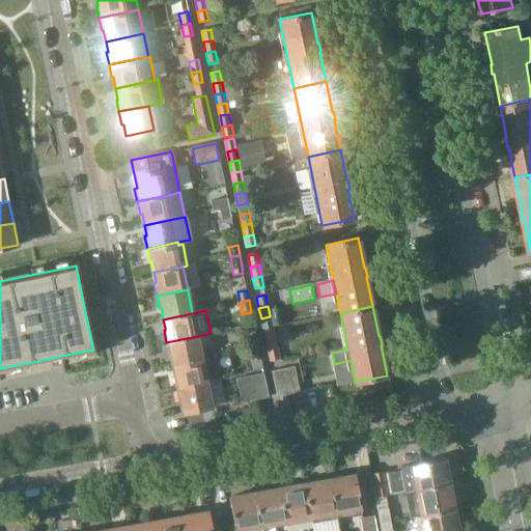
[(266,317),(261,318),(263,329),(272,328),(272,327),(270,316),(266,317)]
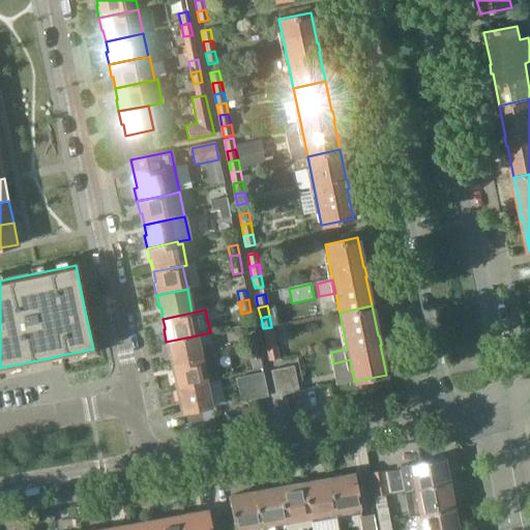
[(271,327),(263,328),(265,340),(274,337),(271,327)]
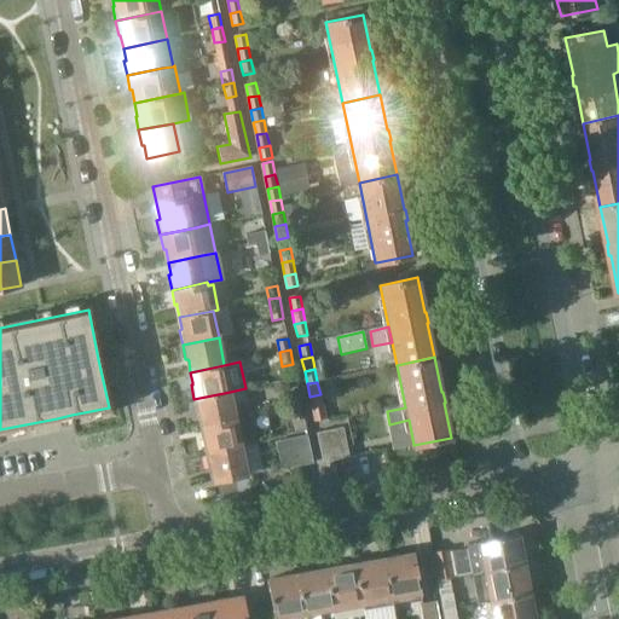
[(230,392),(194,399),(197,414),(200,414),(200,416),(202,426),(236,418),(252,415),(249,403),(232,405),(230,392)]
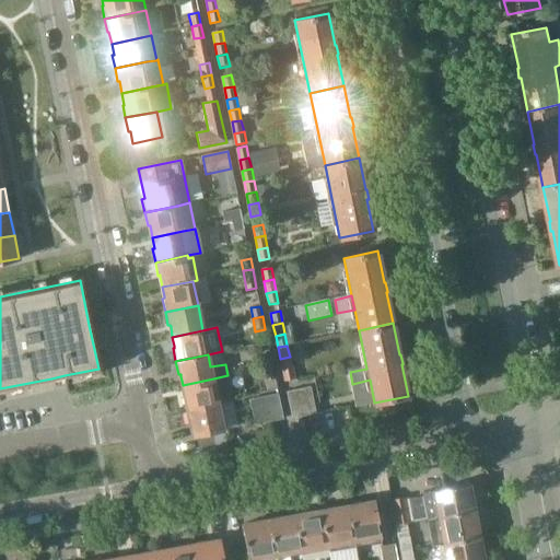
[(270,356),(258,359),(261,369),(272,366),(270,356)]
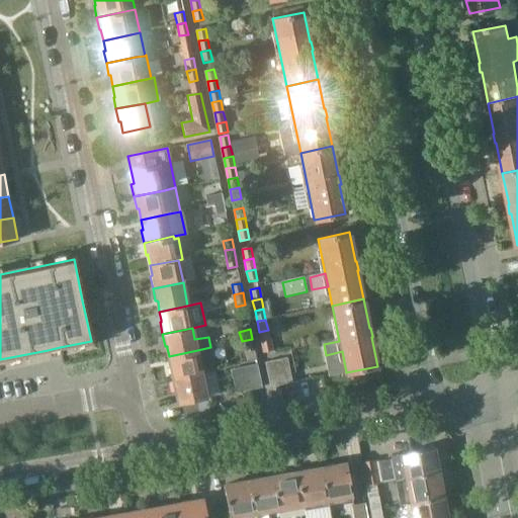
[(268,330),(259,332),(261,342),(270,341),(268,330)]
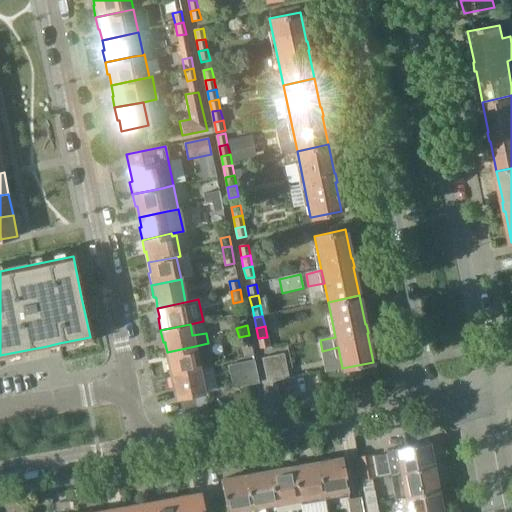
[(249,335),(239,337),(241,347),(251,345),(249,335)]
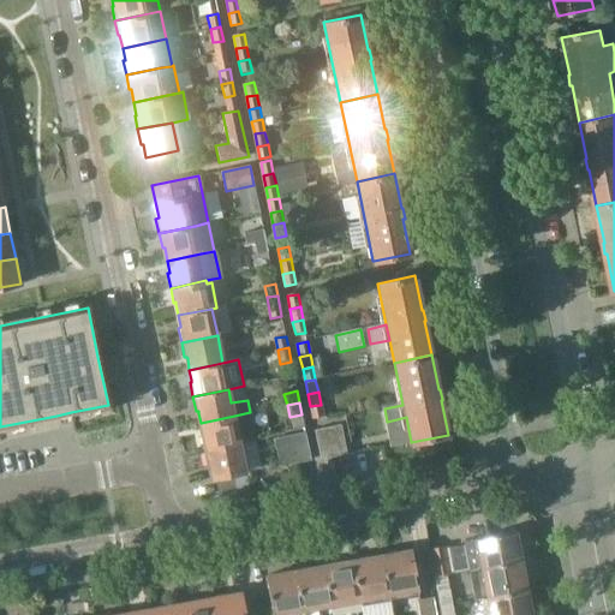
[(321,405),(310,406),(312,419),(323,417),(321,405)]
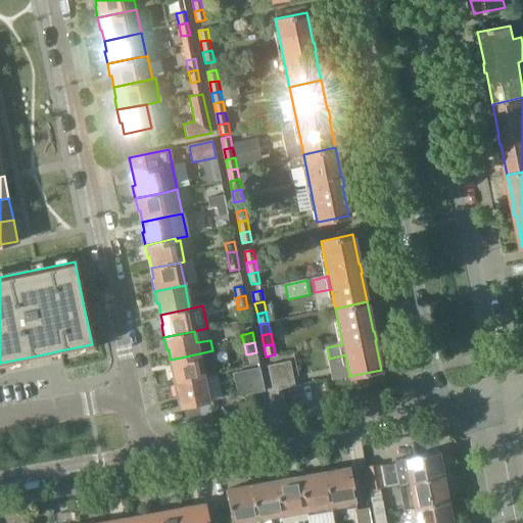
[(199,353),(171,360),(173,372),(171,372),(174,383),(203,376),(218,374),(212,350),(199,353)]
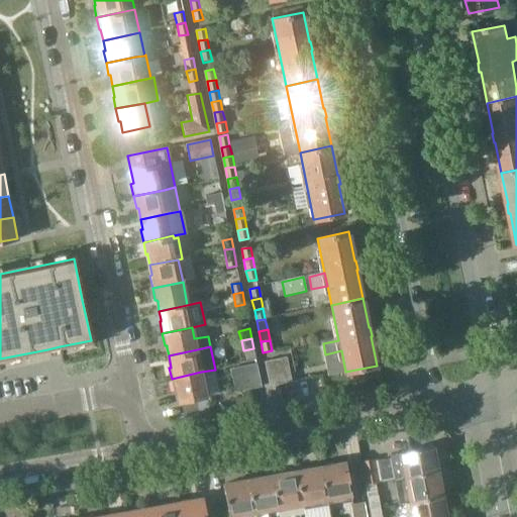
[(288,357),(280,358),(282,367),(289,366),(288,357)]
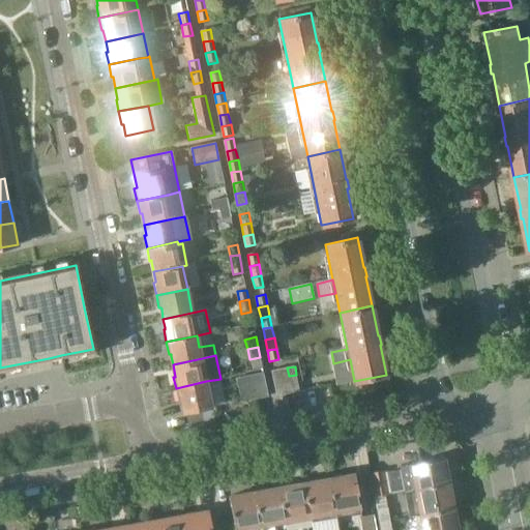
[(287,367),(271,371),(275,395),(292,392),(290,384),(290,380),(289,376),(287,367)]
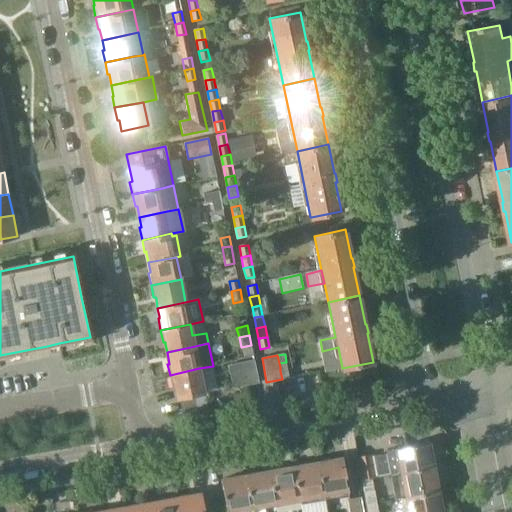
[(254,359),(242,362),(245,377),(246,385),(247,385),(259,383),(254,359)]
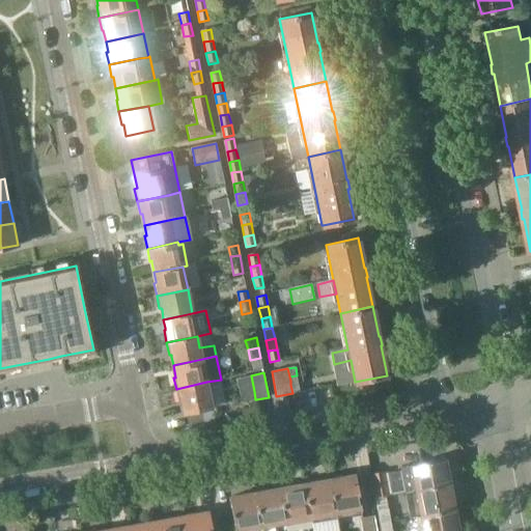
[(251,375),(236,378),(241,402),(246,401),(255,399),(254,391),(251,375)]
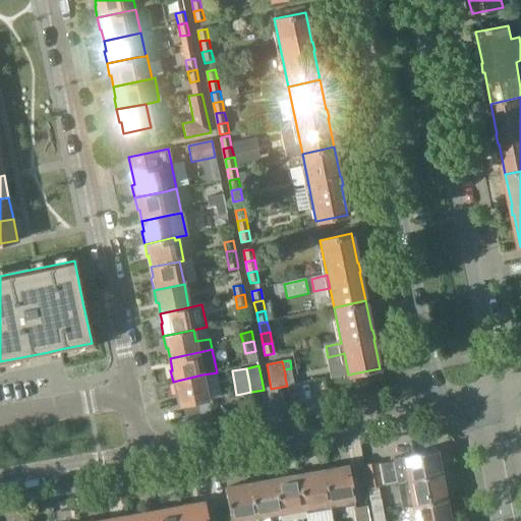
[(291,368),(284,369),(285,373),(285,378),(293,377),(292,372),(291,368)]
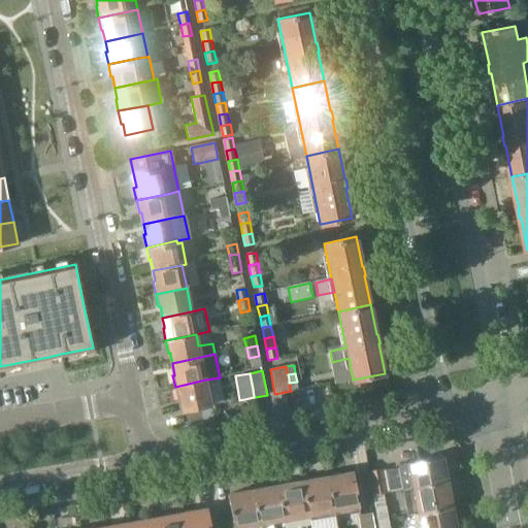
[(205,380),(175,387),(177,400),(179,399),(179,401),(182,411),(210,405),(205,380)]
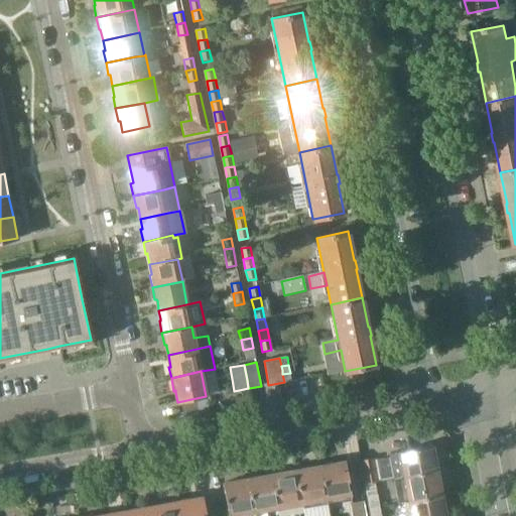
[(290,373),(282,374),(284,382),(291,381),(290,373)]
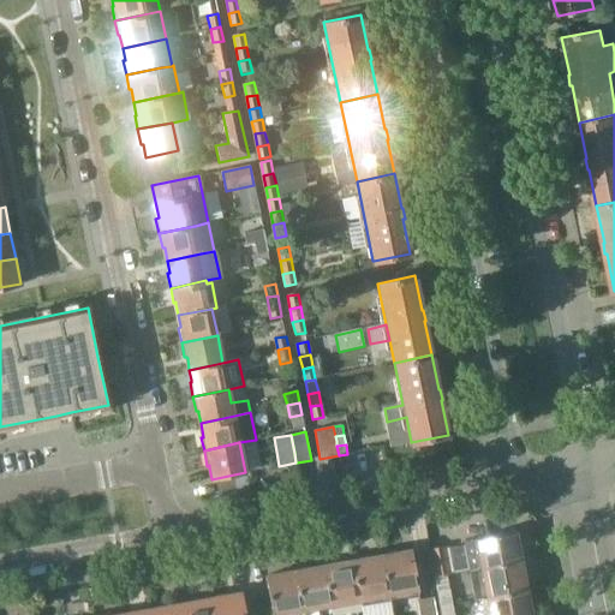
[(464,543),(445,547),(449,574),(470,571),(481,568),(520,561),(514,531),(490,536),(476,538),(464,541),(464,543)]
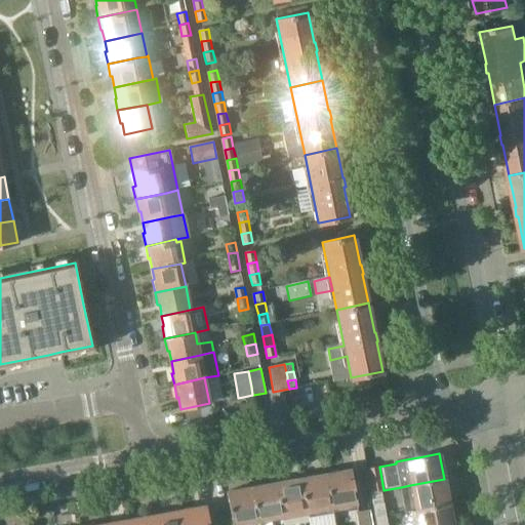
[(379,467),(366,470),(370,493),(384,491),(384,490),(379,467)]
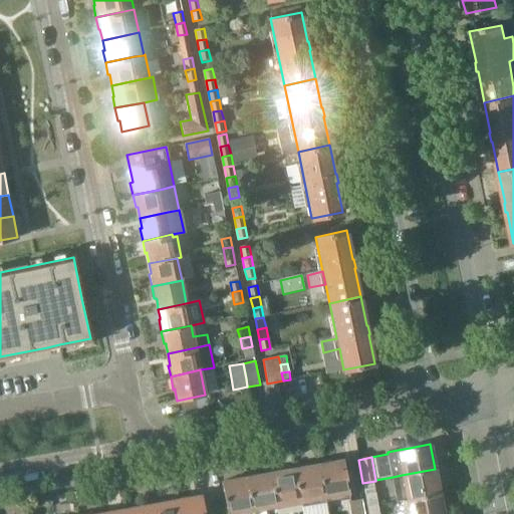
[(343,461),(319,465),(325,502),(338,500),(349,498),(348,492),(343,461)]
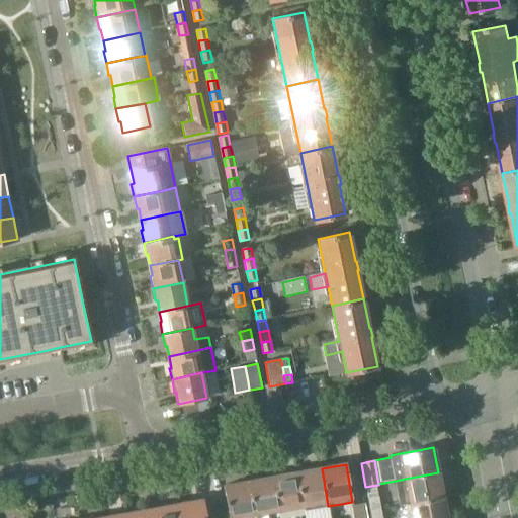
[(322,468),(297,472),(304,510),(328,506),(322,468)]
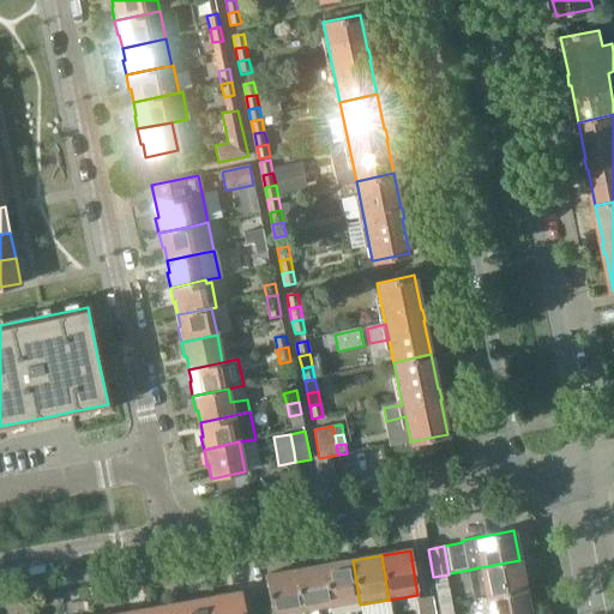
[(353,560),(323,566),(330,603),(331,613),(337,613),(361,609),(360,605),(353,560)]
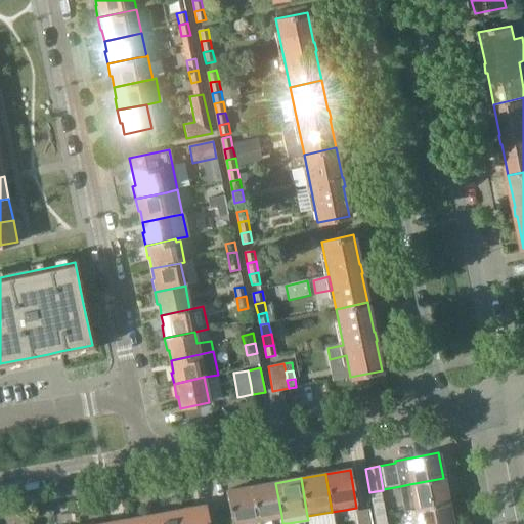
[(409,484),(400,486),(404,511),(415,509),(415,508),(447,501),(443,478),(409,484)]
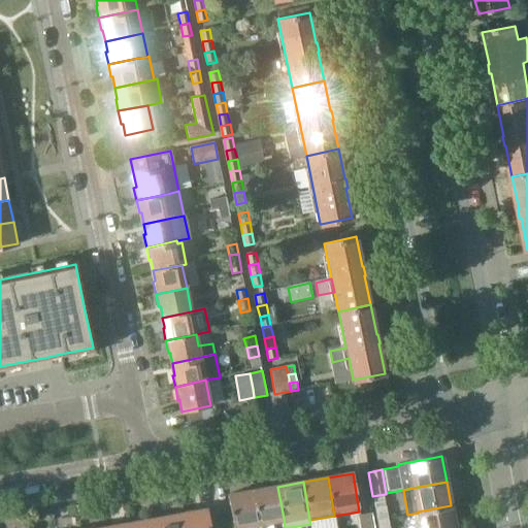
[(277,487),(253,491),(259,524),(284,519),(277,487)]
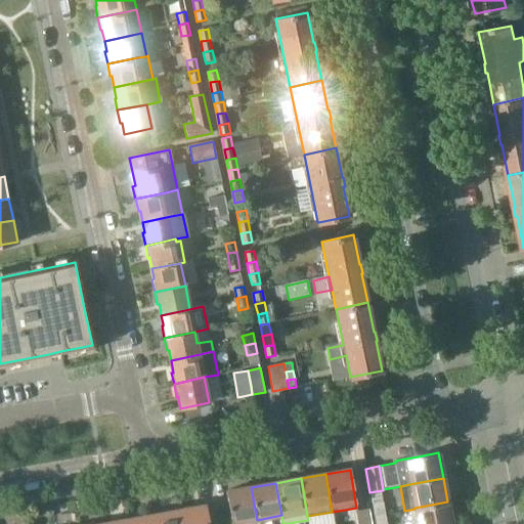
[(251,487),(225,491),(231,523),(257,520),(251,487)]
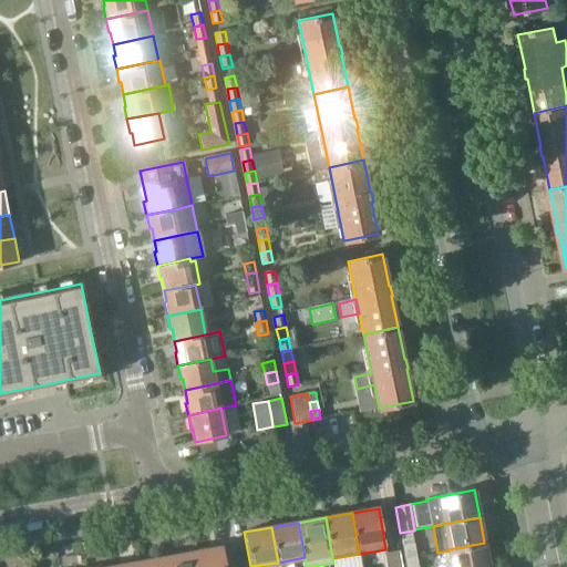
[(415,543),(402,546),(404,558),(418,556),(415,543)]
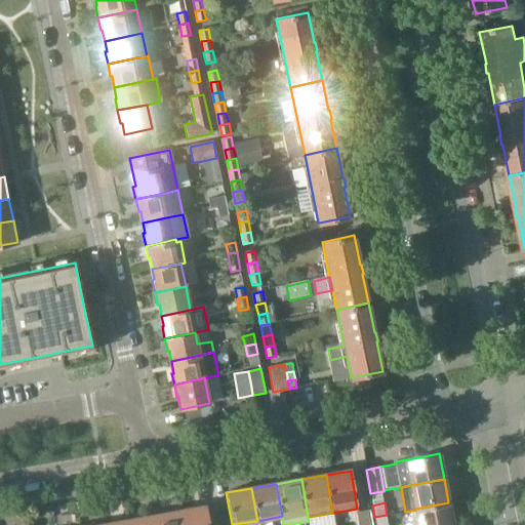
[(452,524),(448,502),(415,509),(415,510),(418,524),(452,524)]
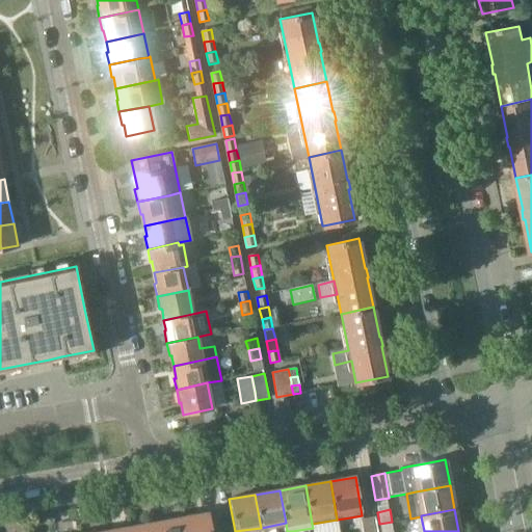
[(183,517),(181,517),(183,531),(209,531),(206,513),(194,515),(194,514),(183,516),(183,517)]
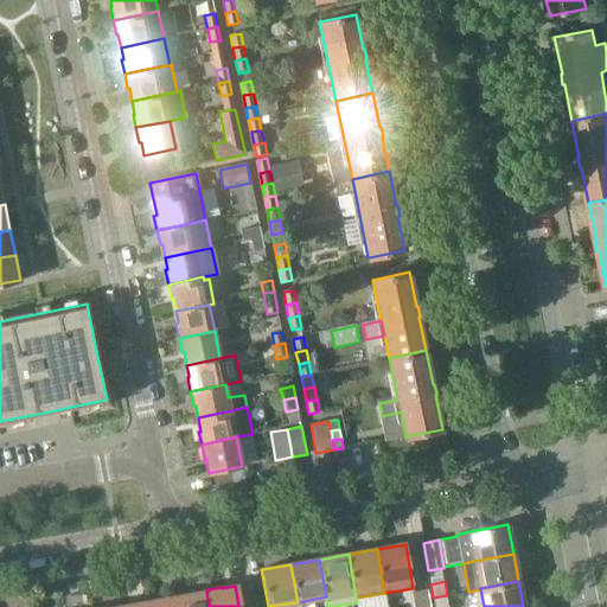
[(192,594),(177,596),(179,606),(209,606),(206,590),(203,592),(203,590),(192,593),(192,594)]
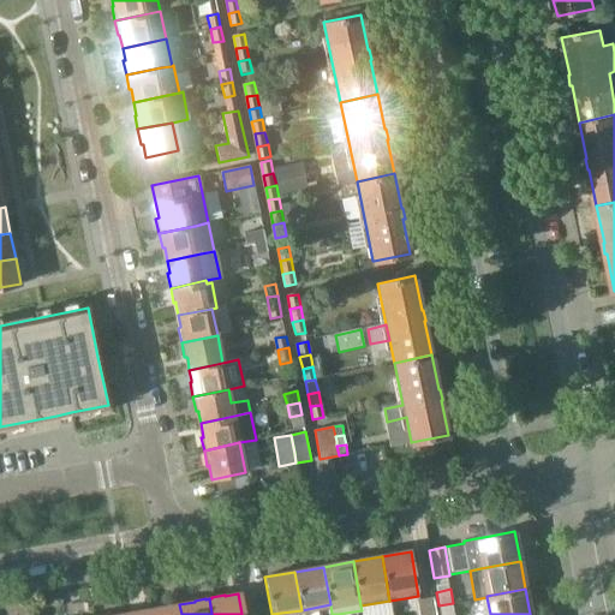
[(435,614),(433,598),(417,601),(419,614),(435,614)]
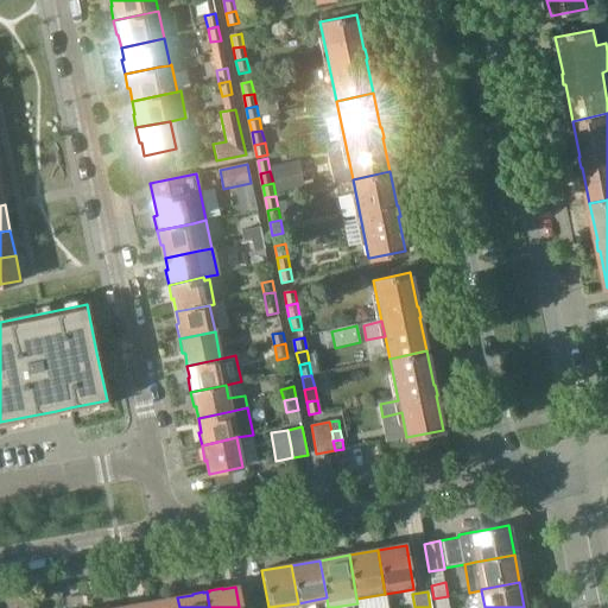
[(450,607),(448,596),(434,599),(435,607),(450,607)]
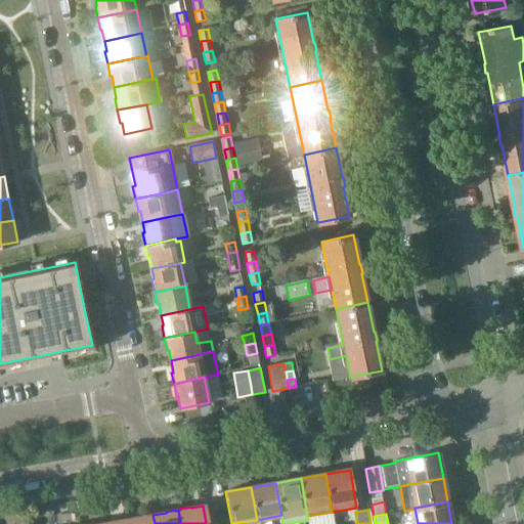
[(131,519),(128,519),(129,523),(155,523),(153,515),(142,517),(142,516),(131,518),(131,519)]
